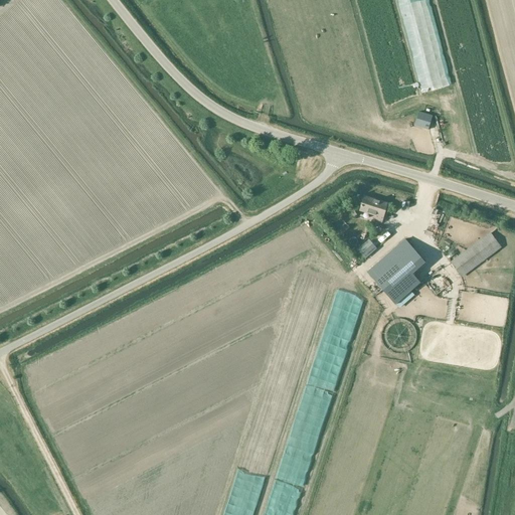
[(428,130),(433,116),(419,113),(415,126),(428,130)]
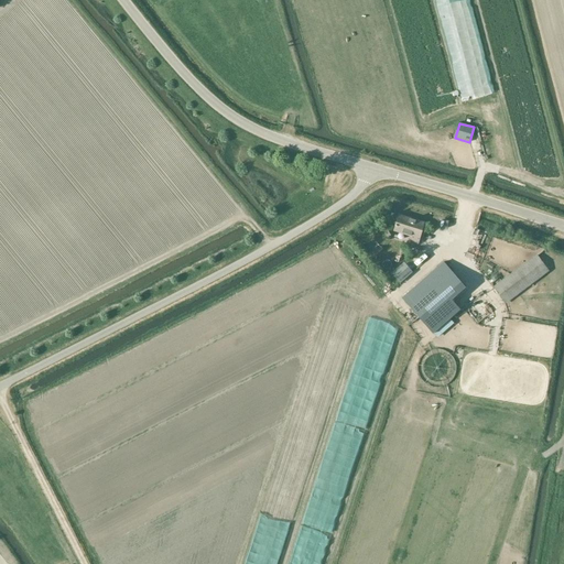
[(419,245),(424,223),(399,215),(394,231),(410,237),(409,242),(419,245)]
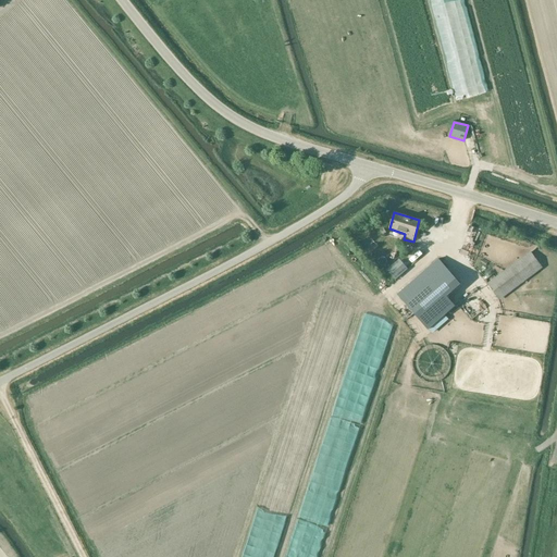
[(493,254),(498,240),(470,230),(461,251),(477,257),(478,255),(484,258),(486,251),(493,254)]
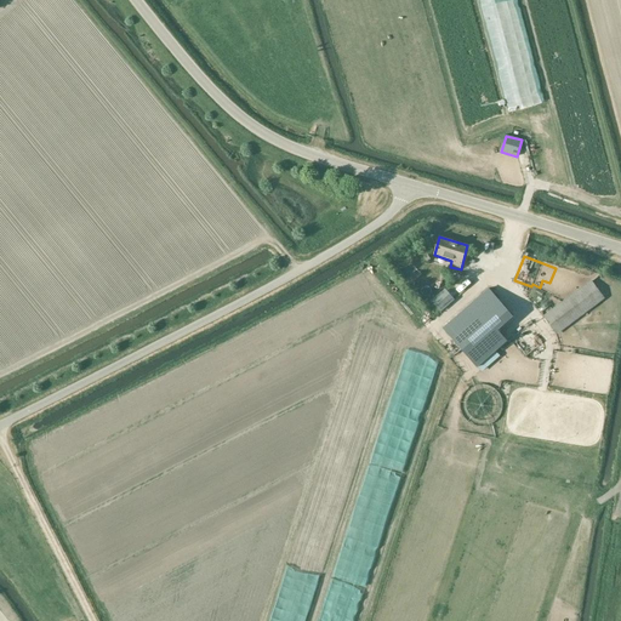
[(557,335),(604,298),(591,281),(543,317),(557,335)]
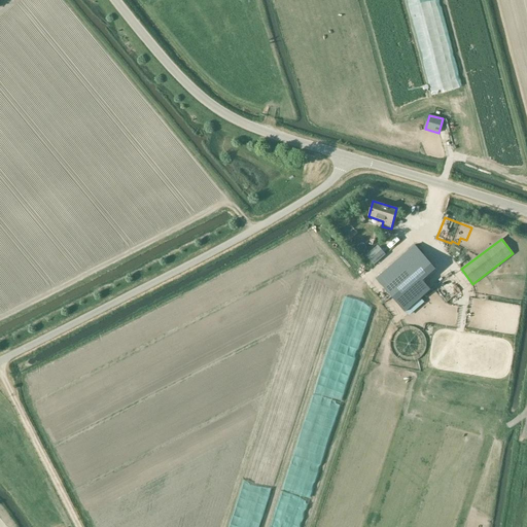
[(415,246),(376,279),(405,312),(430,289),(422,281),(435,269),(415,246)]
